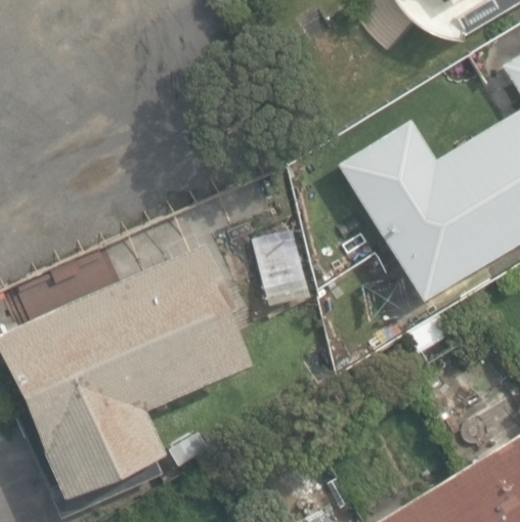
[(391,0),(393,2),(417,25),(448,39),(512,0),(391,0)]
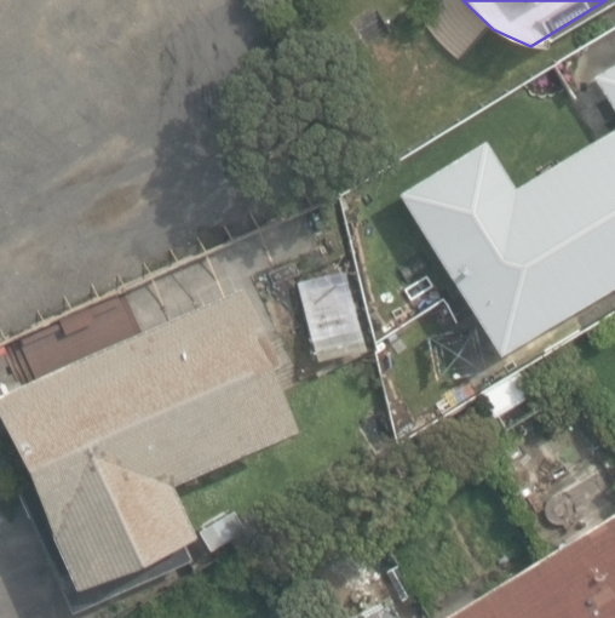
[(403,194),(500,353),(614,281),(614,66),(596,76),(614,107),(614,129),(516,190),(487,143),(403,194)]
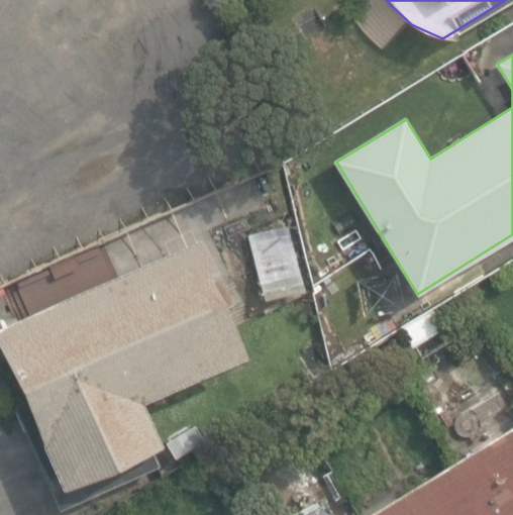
[(246,236),(263,303),(304,294),(288,227),(246,236)]
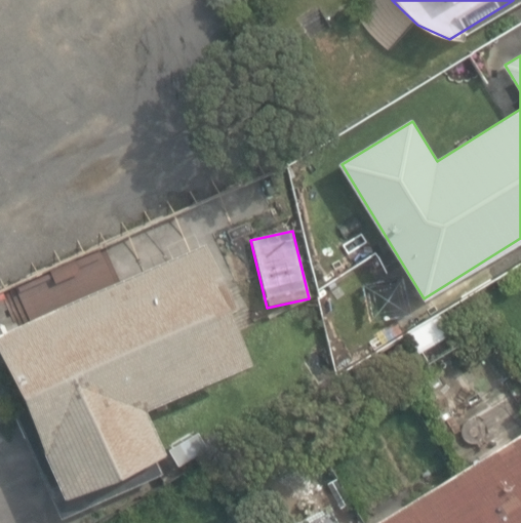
[(0,332),(0,348),(64,495),(160,453),(139,407),(247,361),(227,314),(236,310),(207,243),(0,332)]
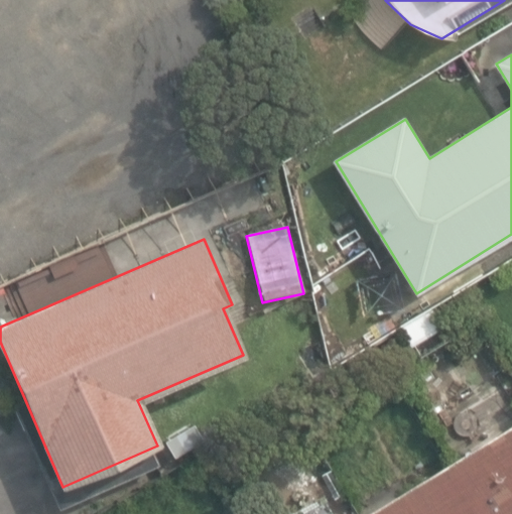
[(416,342),(439,329),(431,314),(408,327),(416,342)]
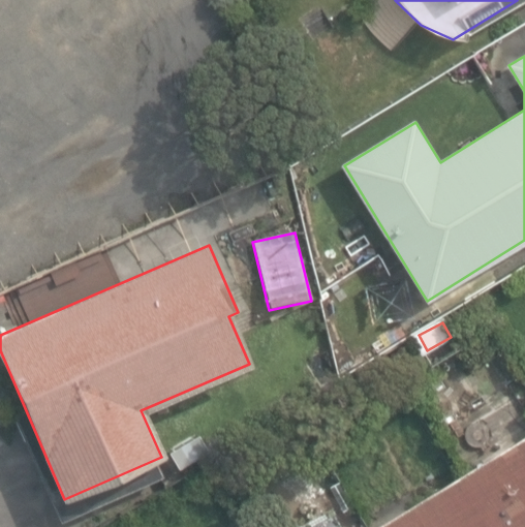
[(524,438),(377,526),(524,526),(524,438)]
